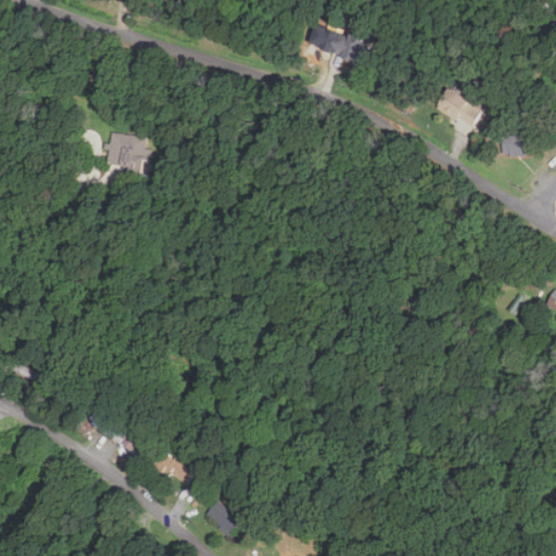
[(367,62),(374,41),(338,29),(330,51),(367,62)]
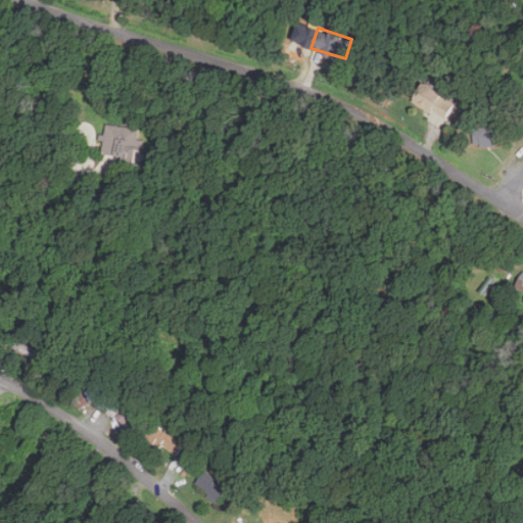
[(413,99),(444,120),(456,104),(424,83),(413,99)]
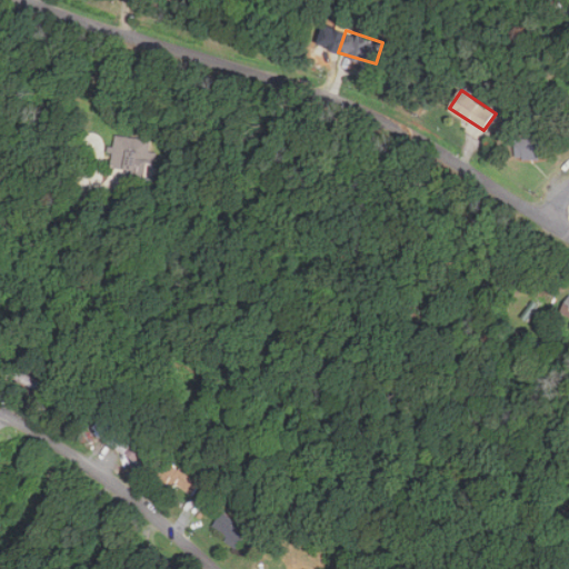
[(155,163),(156,153),(149,152),(151,140),(117,136),(111,172),(147,177),(149,163),(155,163)]
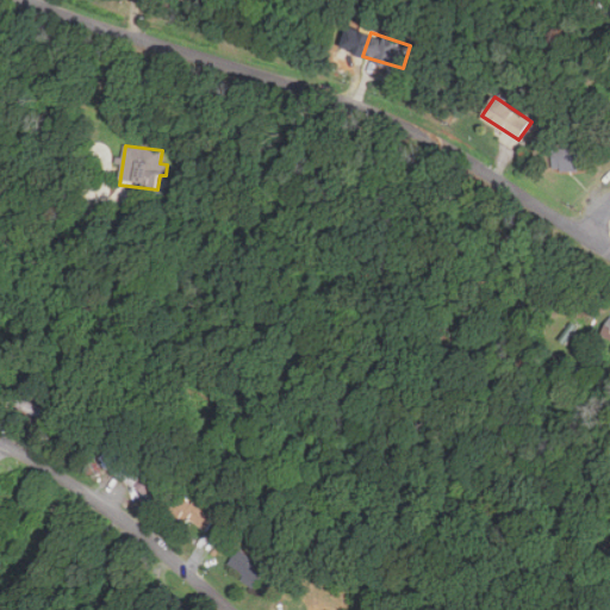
[(586,149),(552,149),(552,170),(586,170),(586,149)]
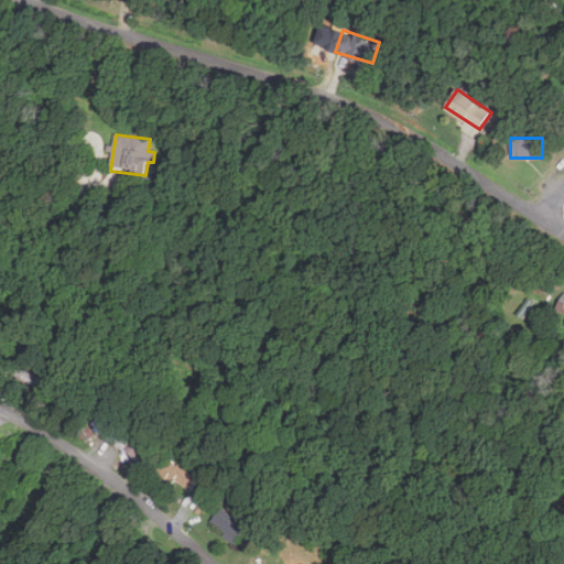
[(551,310),(563,315),(563,293),(561,291),(551,310)]
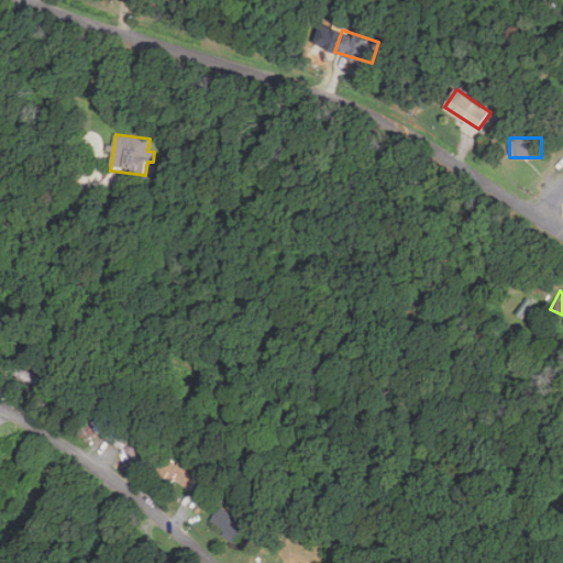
[(95,428),(110,439),(110,440),(134,457),(146,442),(107,412),(95,428)]
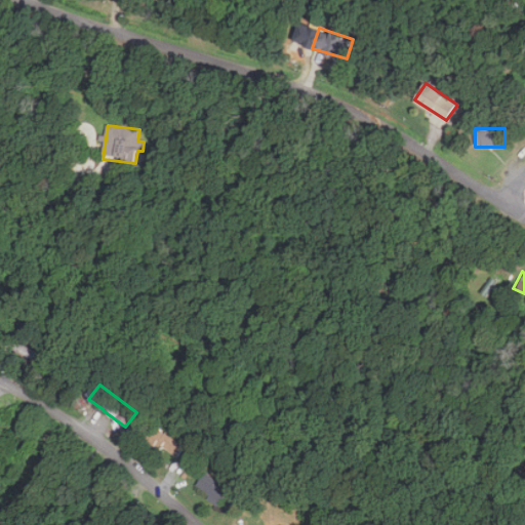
[(187,446),(157,421),(142,441),(170,465),(187,446)]
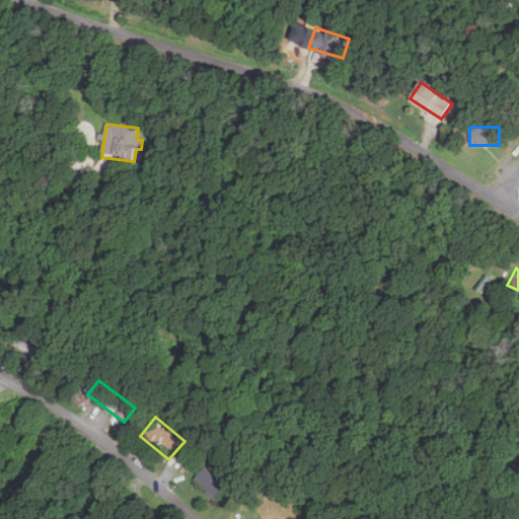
[(217,500),(234,472),(226,467),(220,477),(204,466),(195,480),(210,490),(207,494),(217,500)]
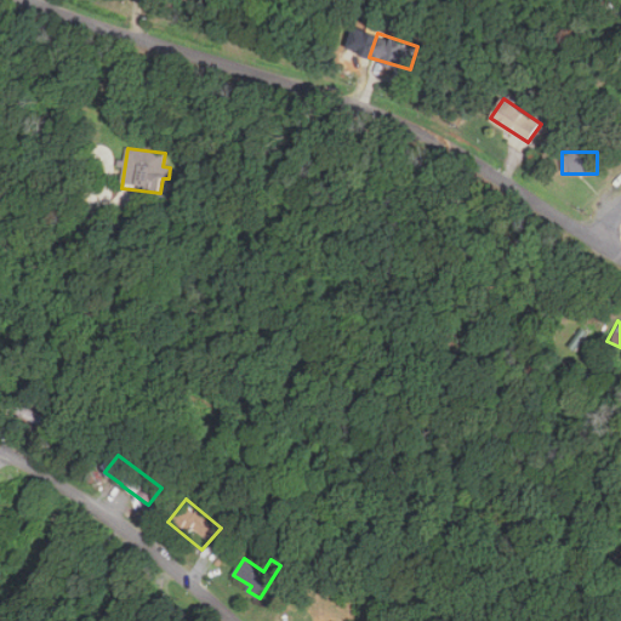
All buildings are outlined.
